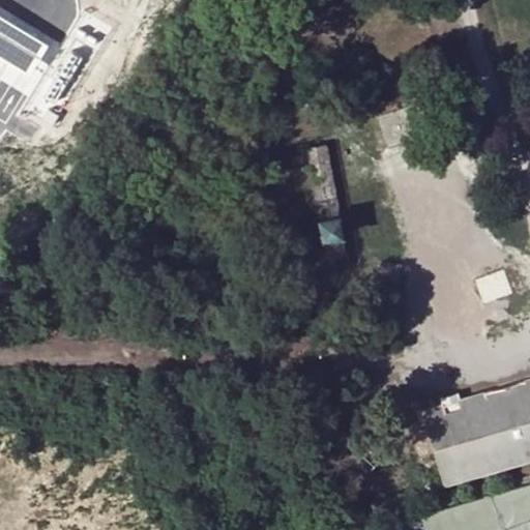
[(0,16),(0,57),(30,76),(49,45),(11,23),(0,16)]
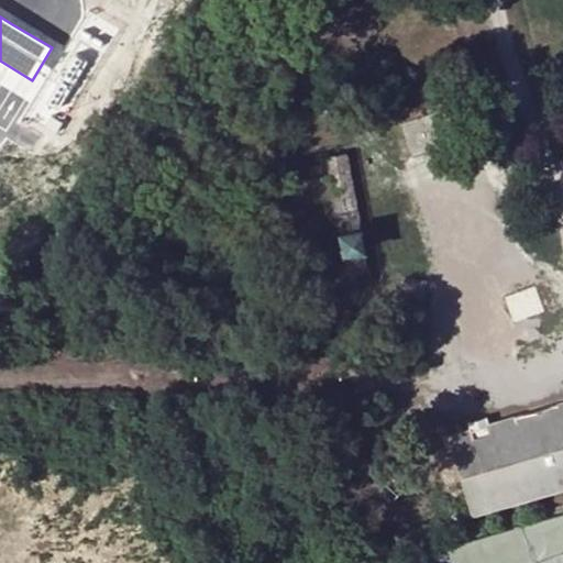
[(456,113),(403,132),(415,163),(466,146),(456,113)]
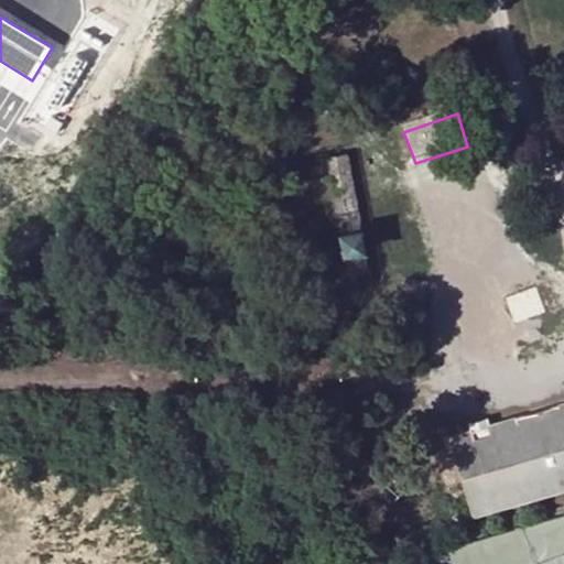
[(348,156),(328,160),(351,283),(370,281),(348,156)]
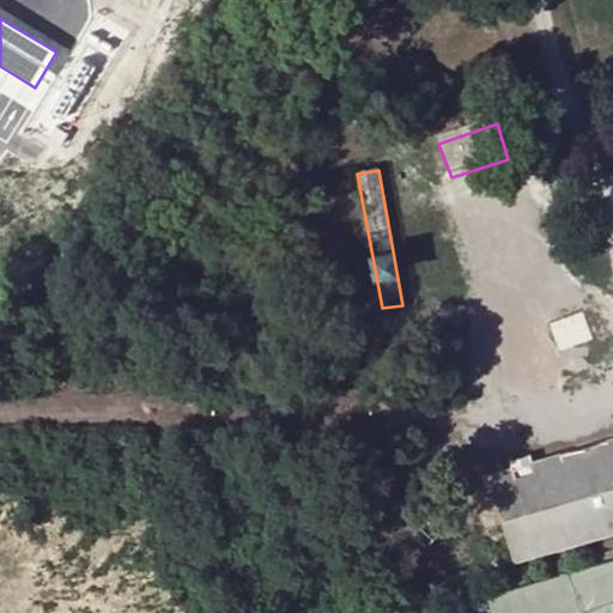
[(510,468),(491,473),(517,562),(612,533),(612,438),(533,461),(510,468)]
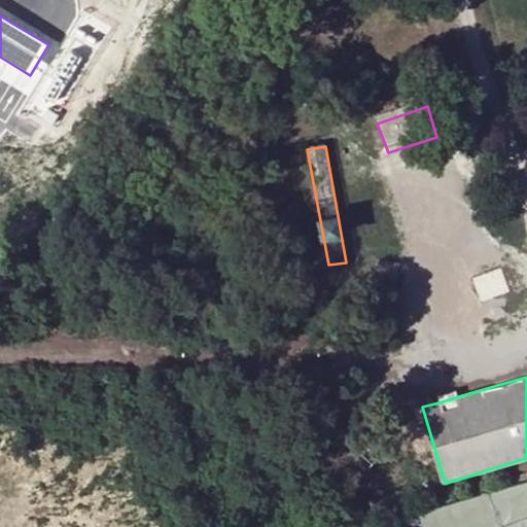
[(435,394),(438,402),(458,396),(455,389),(435,394)]
